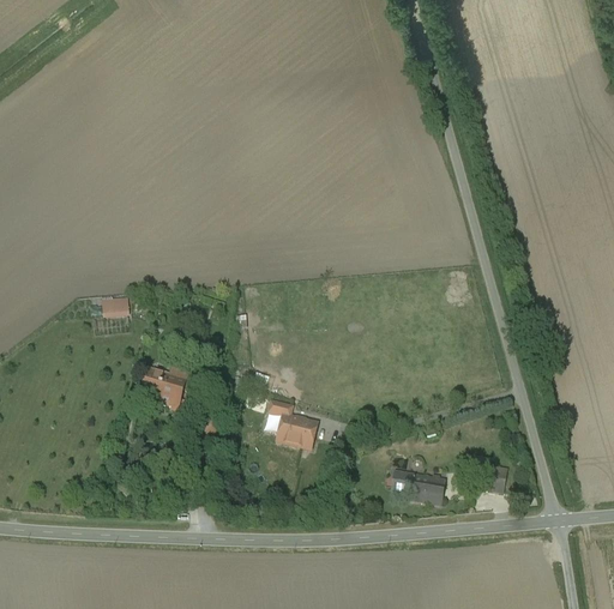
[(128,300),(102,301),(103,317),(130,314),(128,300)]
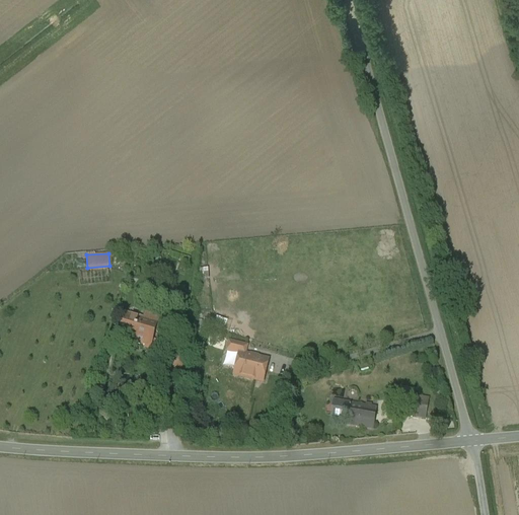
[(208,276),(207,265),(199,265),(200,277),(208,276)]
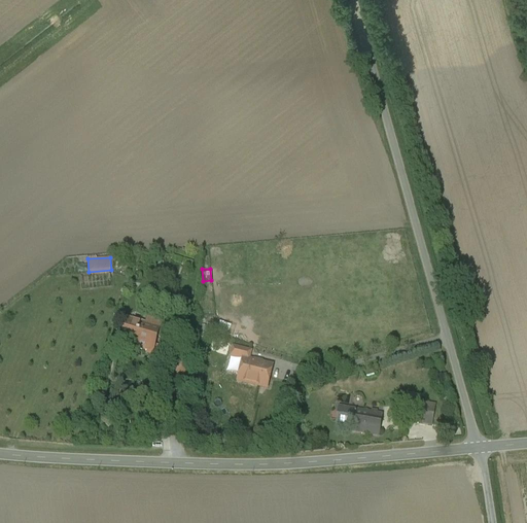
[(160,325),(163,316),(153,314),(152,316),(147,315),(146,321),(160,325)]
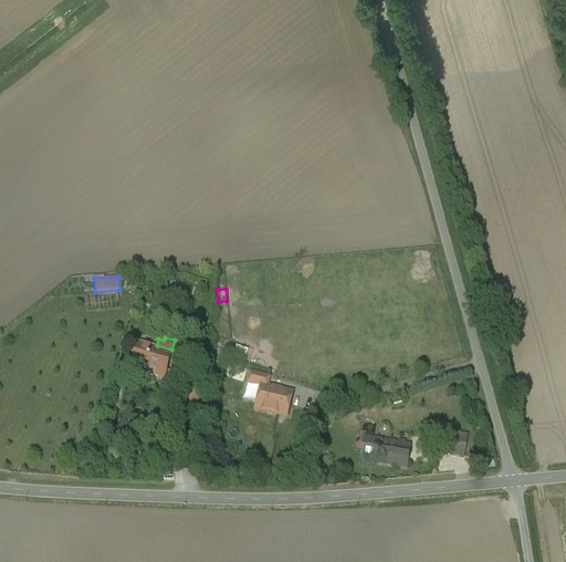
[(157,345),(137,340),(130,366),(159,374),(165,376),(167,368),(169,357),(171,350),(157,345)]
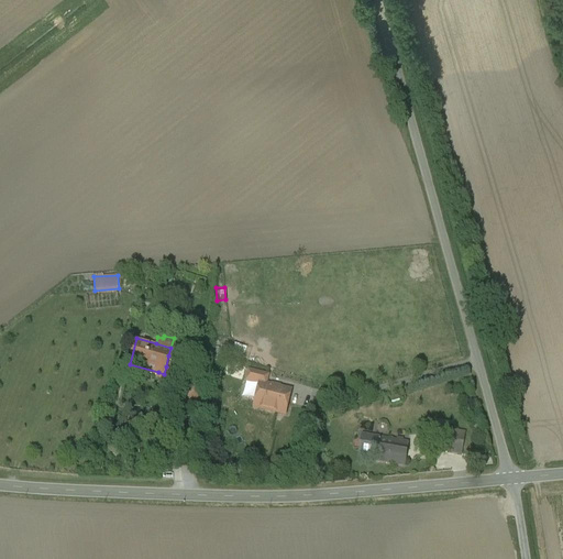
[(170,348),(168,355),(177,358),(177,355),(181,340),(174,338),(170,348)]
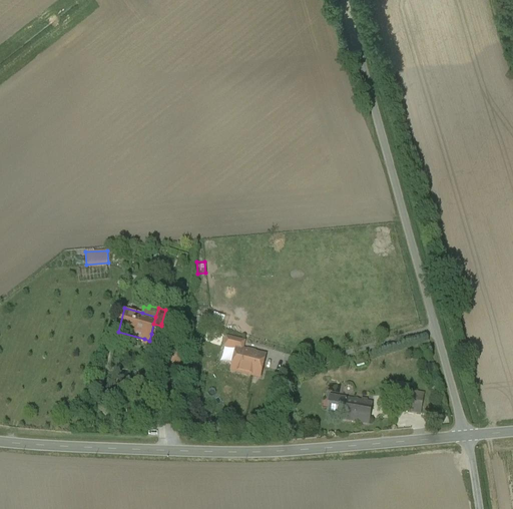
[(165,310),(161,324),(172,327),(176,314),(165,310)]
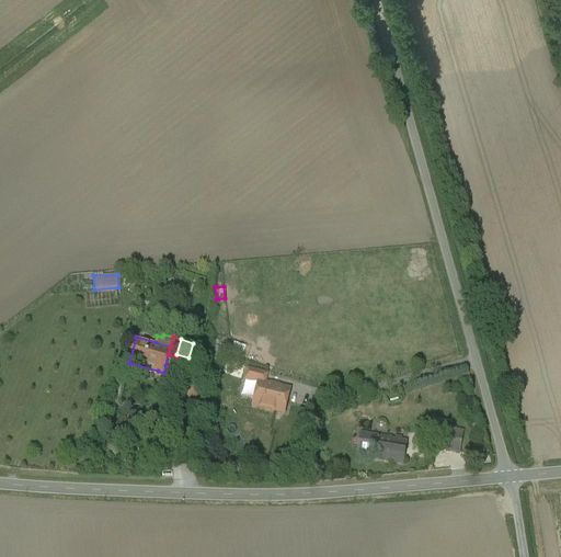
[(163,373),(158,371),(158,373),(170,376),(173,367),(165,365),(163,373)]
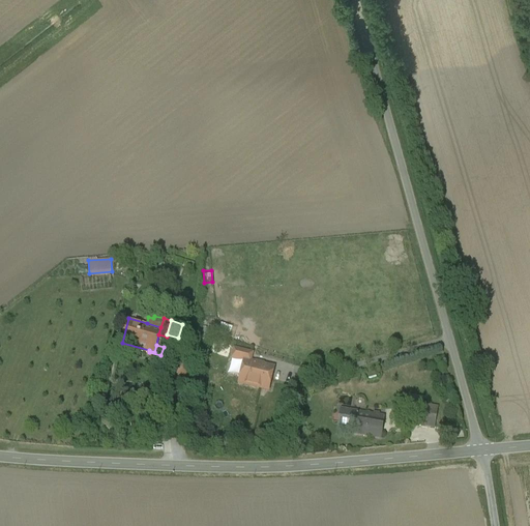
[(245,360),(251,361),(253,352),(234,348),(232,357),(245,361),(245,360)]
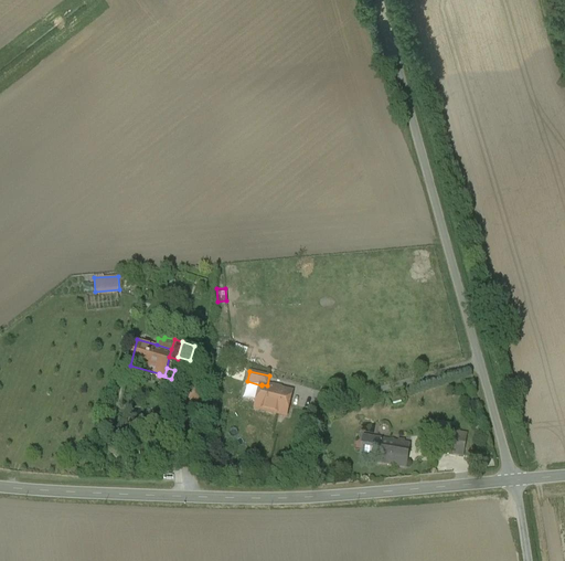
[(267,385),(262,384),(262,385),(259,392),(256,394),(255,398),(257,402),(265,403),(264,409),(286,414),(291,391),(267,385)]
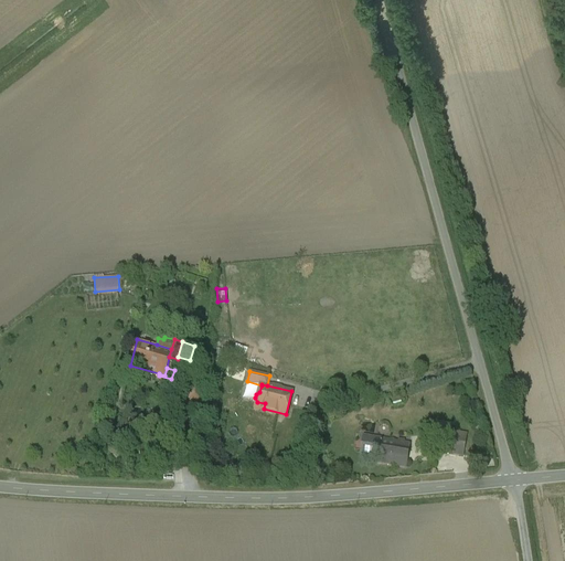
[(467,431),(437,426),(433,448),(464,453),(467,431)]
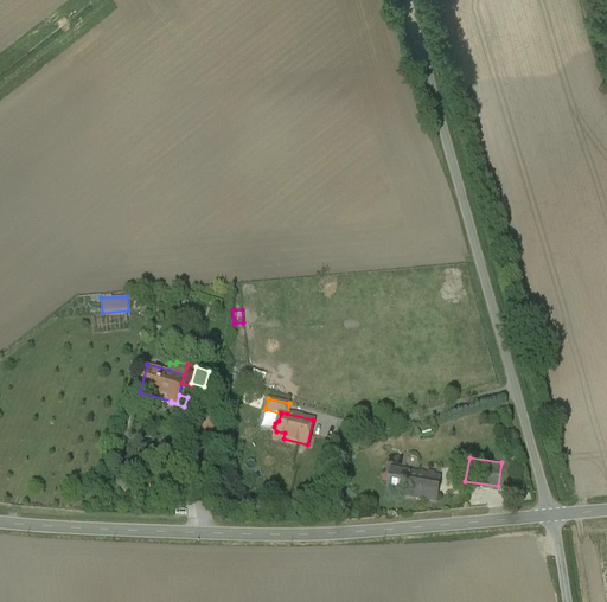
[(411,468),(394,465),(393,467),(390,467),(389,469),(391,471),(390,479),(388,479),(387,482),(390,484),(390,485),(401,487),(400,492),(435,499),(436,493),(438,493),(440,479),(439,479),(440,473),(411,468)]
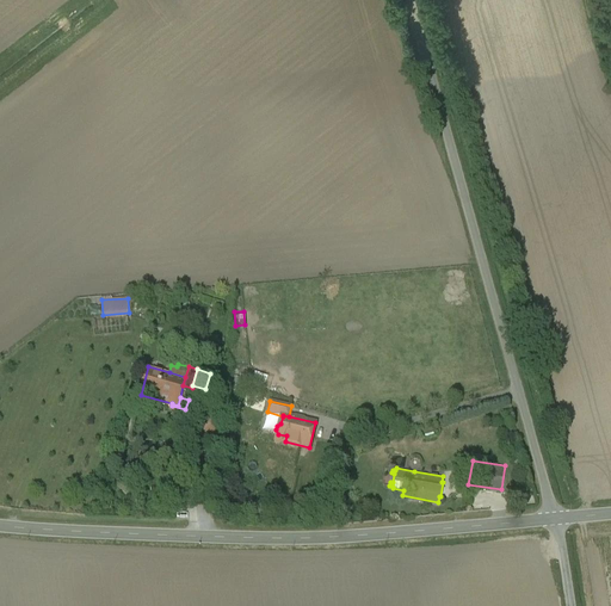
All buildings are outlined.
